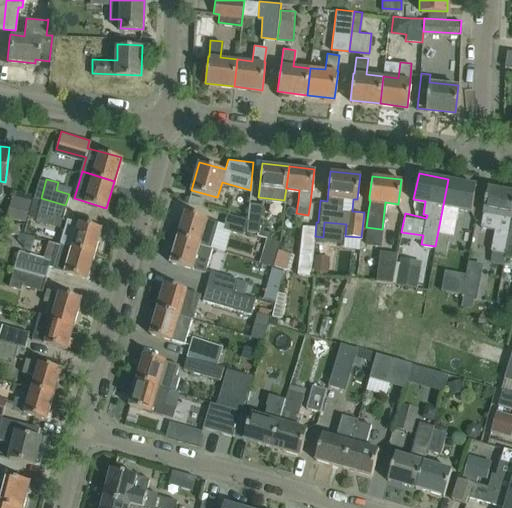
[(448,179),(435,246),(435,249),(445,251),(449,234),(453,235),(458,207),(471,209),(472,203),(476,184),(448,179)]
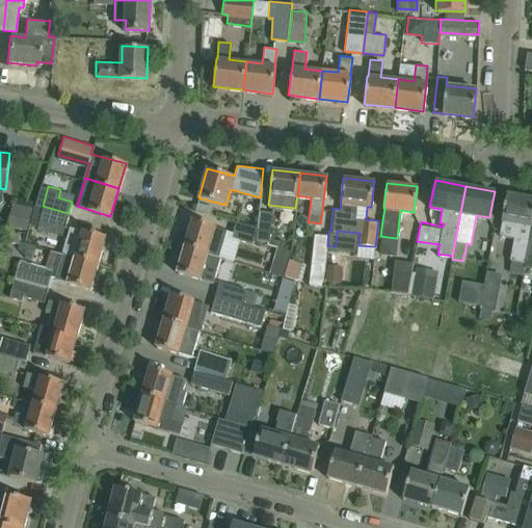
[(526,261),(531,225),(531,198),(506,193),(502,220),(499,233),(513,236),(510,258),(524,261),(523,266),(525,266),(526,261)]
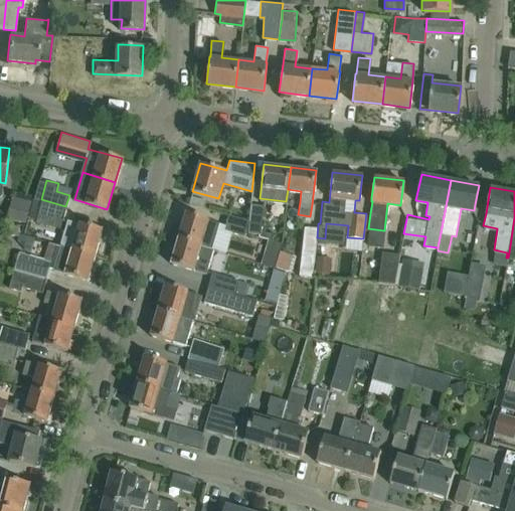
[(191,195),(189,202),(203,206),(205,199),(191,195)]
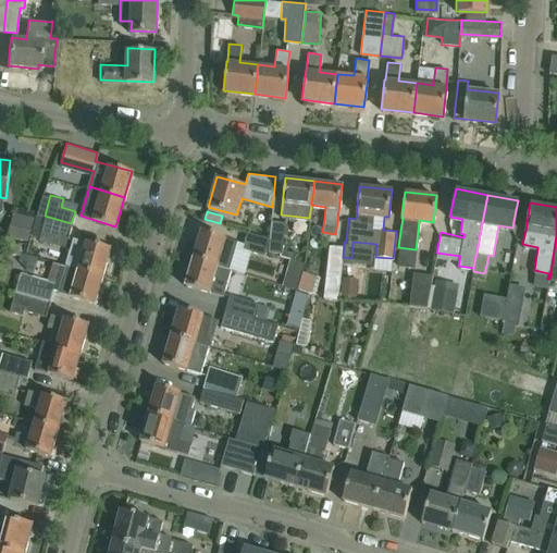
[(14,212),(9,233),(22,236),(27,216),(14,212)]
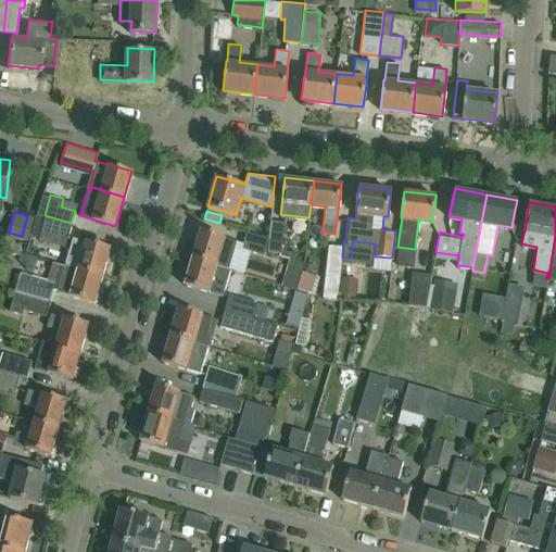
[(45,215),(38,237),(51,241),(53,233),(67,237),(71,223),(45,215)]
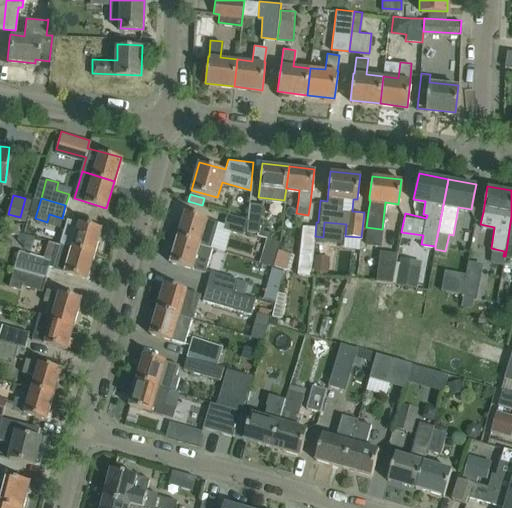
[(259,231),(261,211),(262,203),(250,202),(246,229),(259,231)]
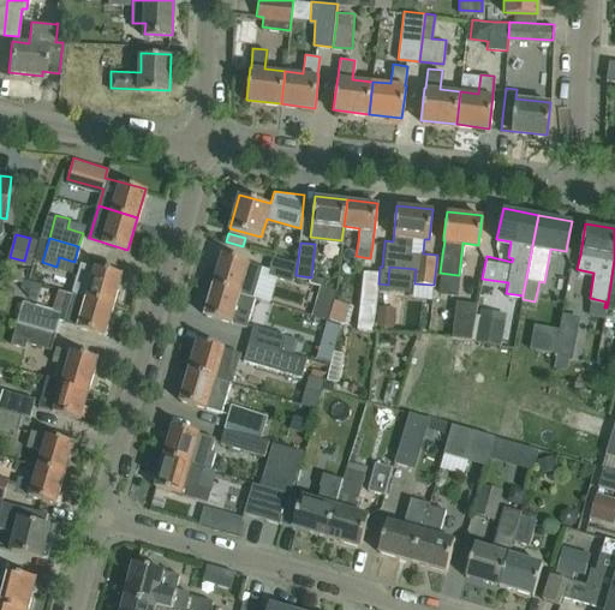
[(213,282),(254,295),(260,277),(263,264),(222,252),(213,282)]
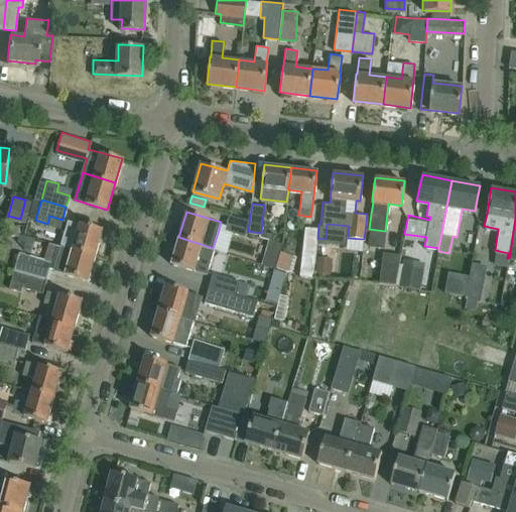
[(229,214),(229,217),(225,228),(244,234),(249,220),(229,214)]
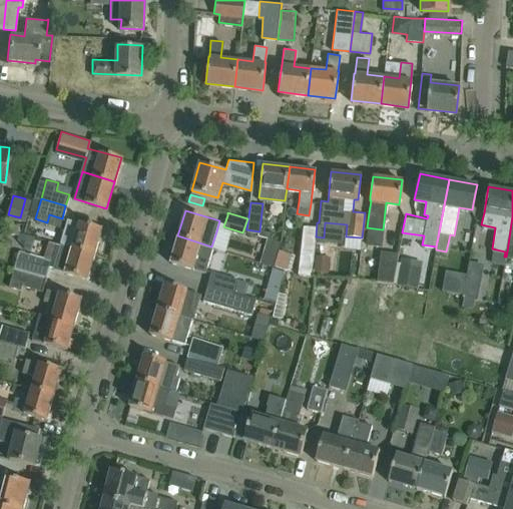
[(61,242),(94,251),(101,227),(68,217),(65,228),(61,242)]
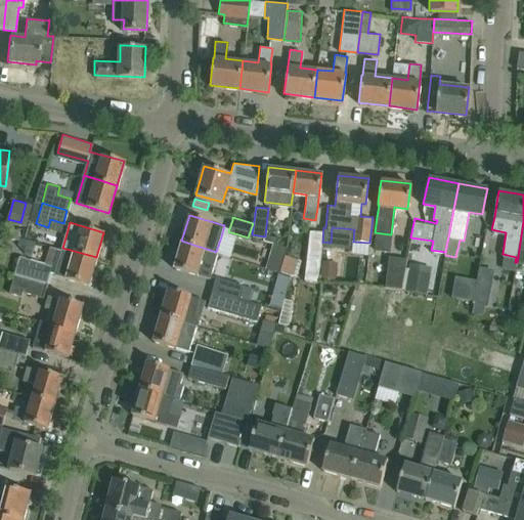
[(8,227),(6,237),(17,239),(18,229),(8,227)]
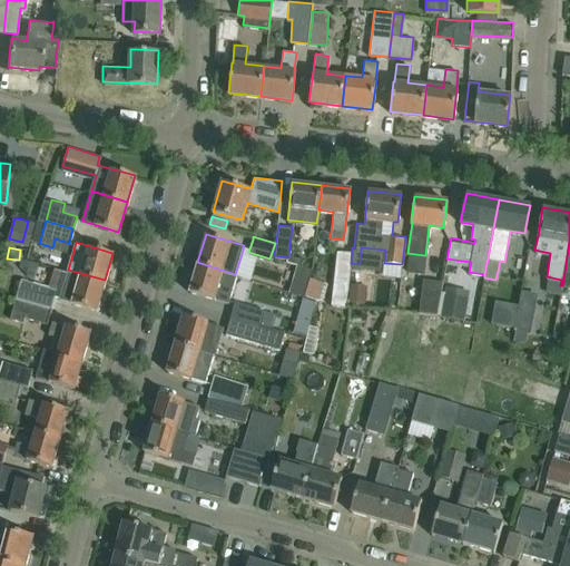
[(336,251),(330,303),(344,305),(351,252),(336,251)]
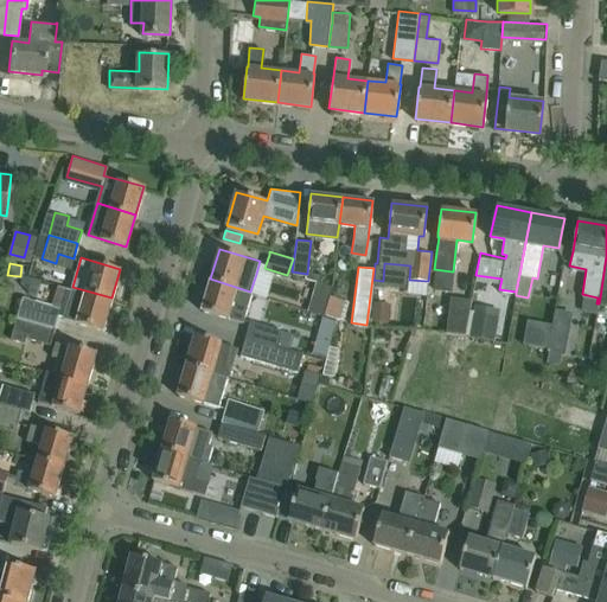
[(320,281),(321,280),(306,275),(306,276),(314,280),(307,308),(323,313),(331,285),(320,281)]
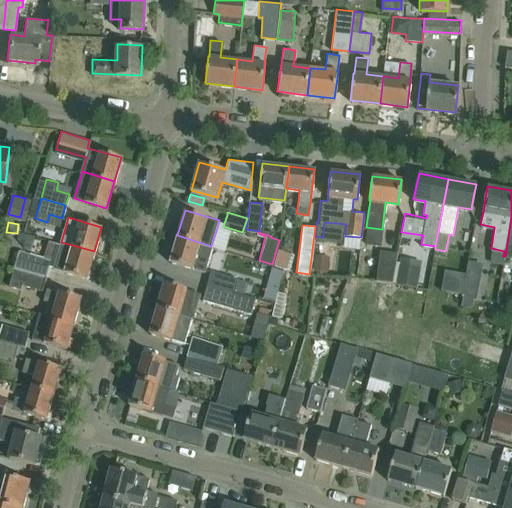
[(207,257),(211,246),(177,235),(170,261),(203,271),(207,257)]
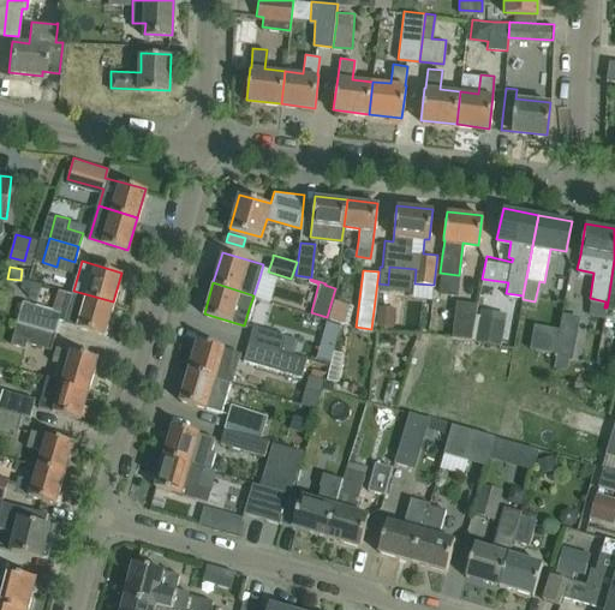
[(113,301),(73,291),(72,292),(57,288),(51,308),(48,308),(23,299),(17,318),(55,330),(59,320),(65,321),(64,322),(103,334),(113,301)]
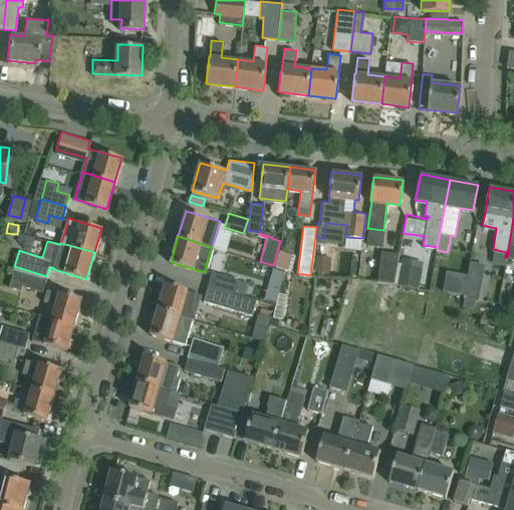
[(294,254),(282,250),(279,249),(274,265),(290,270),(294,254)]
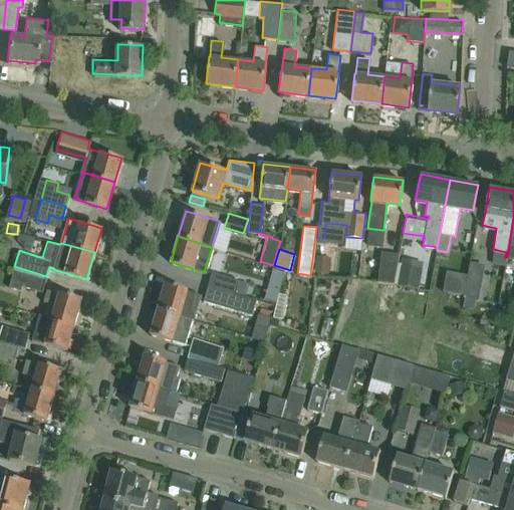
[(394,282),(399,253),(380,250),(376,280),(394,282)]
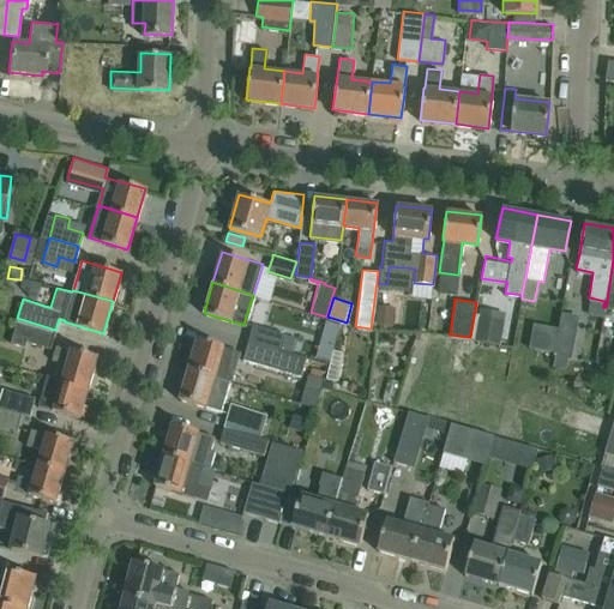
[(563,311),(554,353),(570,356),(578,314),(563,311)]
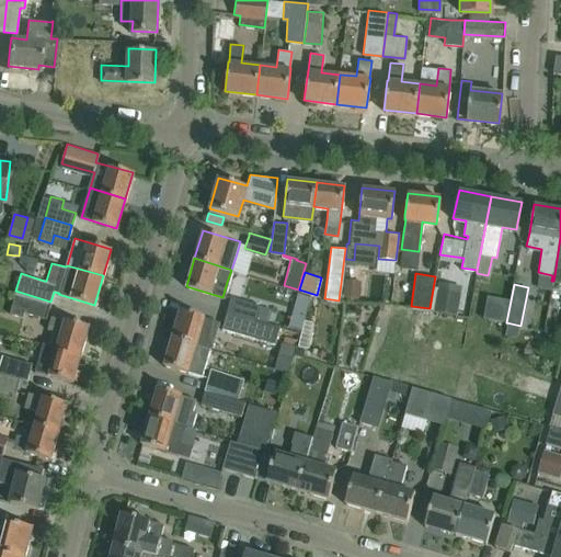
[(45,317),(50,302),(15,291),(9,311),(22,315),(23,310),(45,317)]
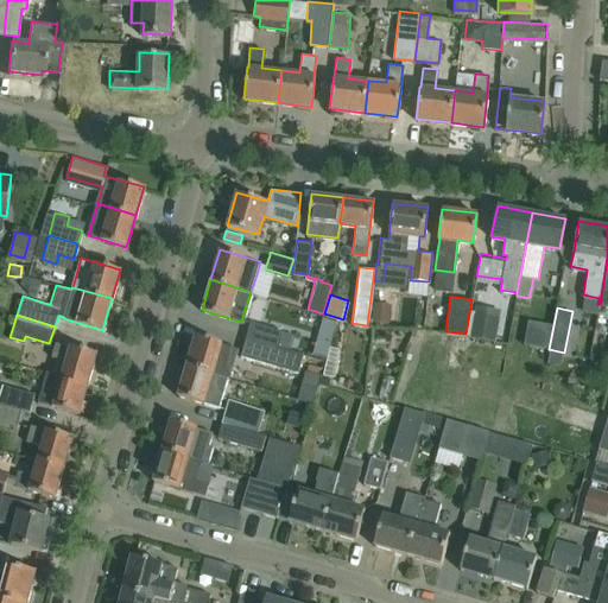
[(247,336),(278,346),(283,329),(252,319),(247,336)]
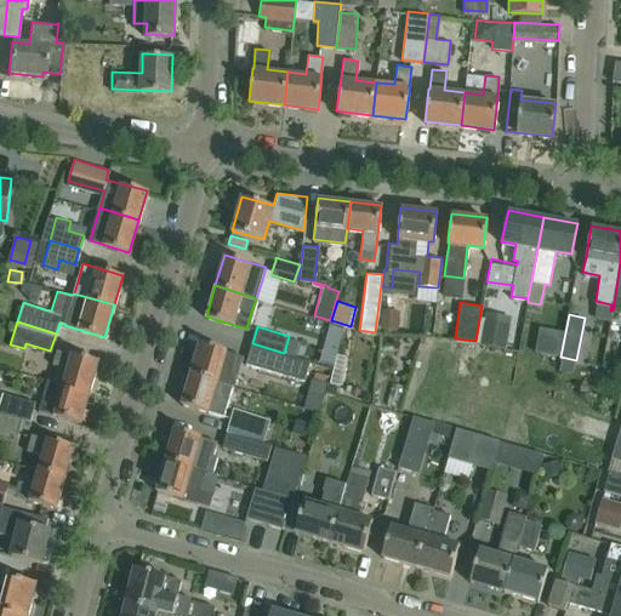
[(478,335),(479,358),(501,357),(501,335),(478,335)]
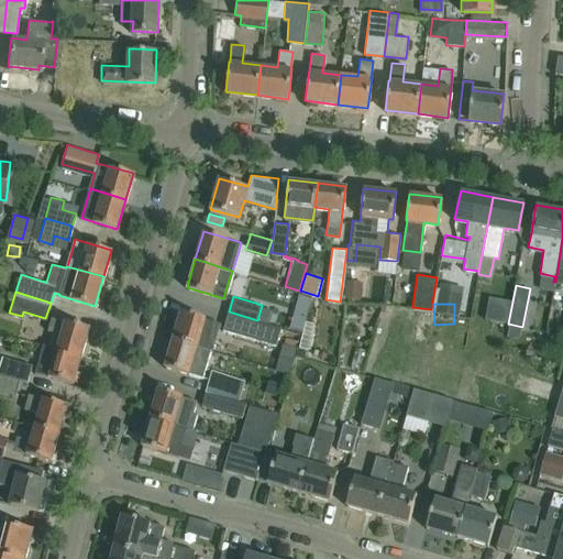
[(173,338),(197,344),(210,349),(218,320),(180,309),(173,338)]
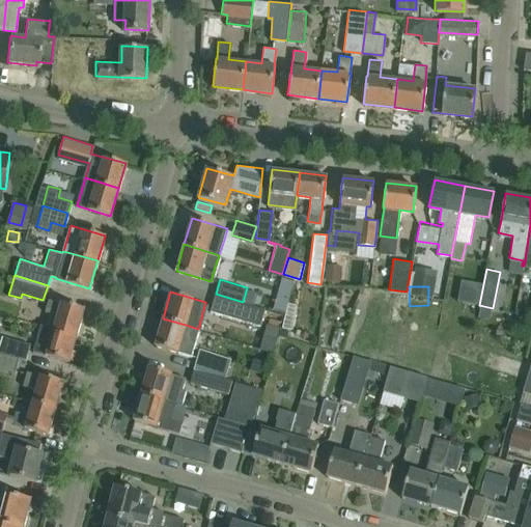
[(215,294),(211,310),(249,321),(259,324),(264,308),(254,305),(243,302),(216,294),(215,294)]
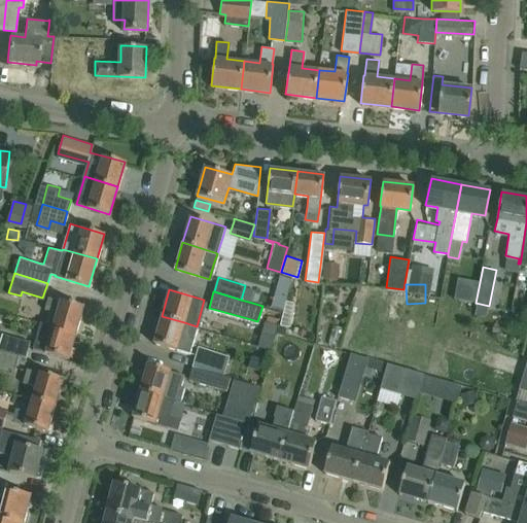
[(45,322),(75,332),(83,306),(48,295),(45,308),(49,309),(45,322)]
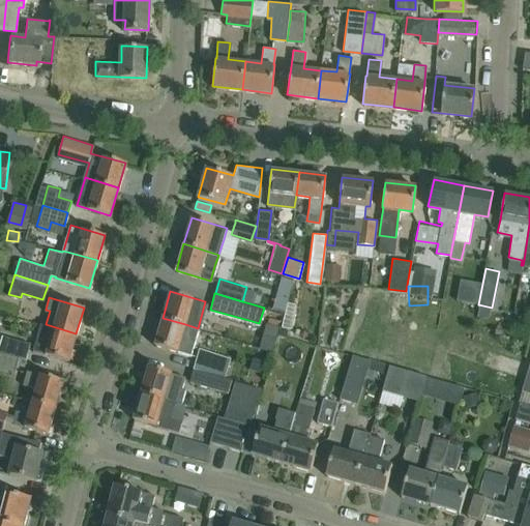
[(287,300),(282,324),(291,327),(295,302),(287,300)]
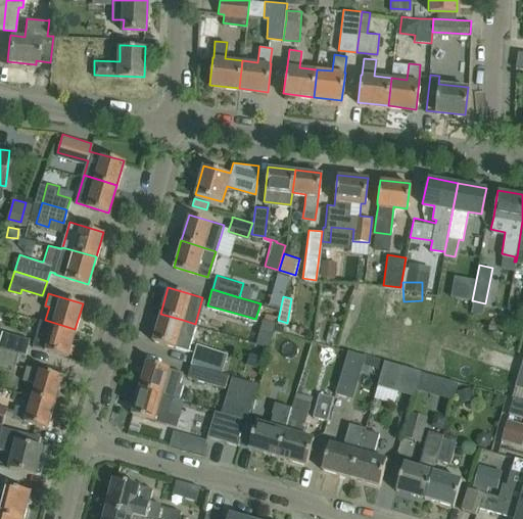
[(179,333),(183,320),(160,314),(152,339),(188,349),(191,336),(179,333)]
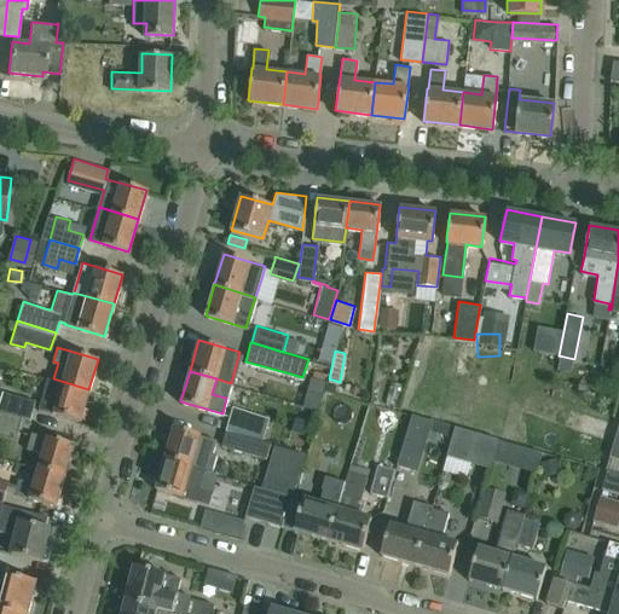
[(53,378),(50,377),(45,394),(40,409),(80,421),(88,389),(53,378)]
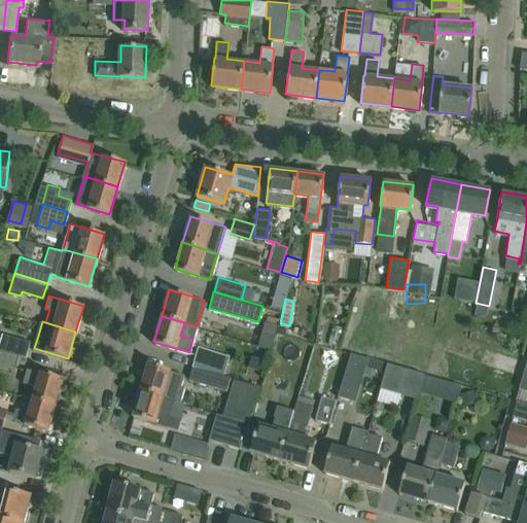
[(29,340),(2,333),(0,339),(0,348),(25,355),(29,340)]
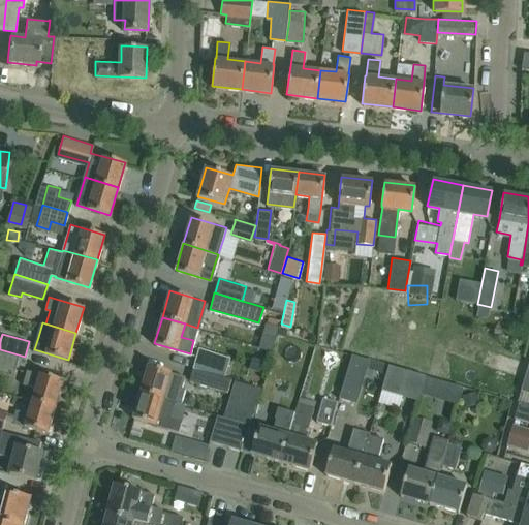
[(193,367),(217,373),(223,356),(199,348),(193,367)]
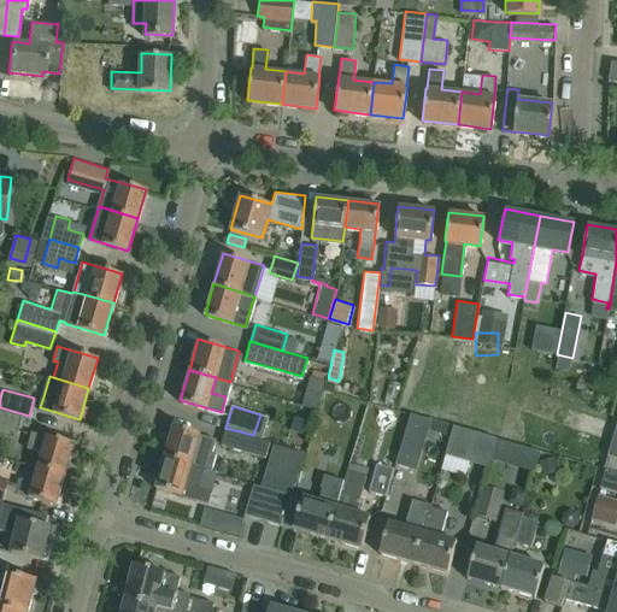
[(391,407),(383,406),(378,409),(376,415),(380,421),(386,422),(392,419),(393,413),(391,407)]
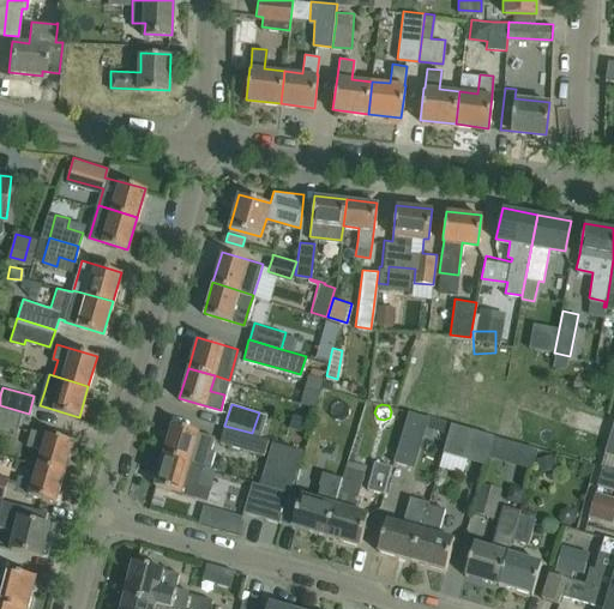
[(22,412),(0,406),(0,424),(16,428),(22,412)]
